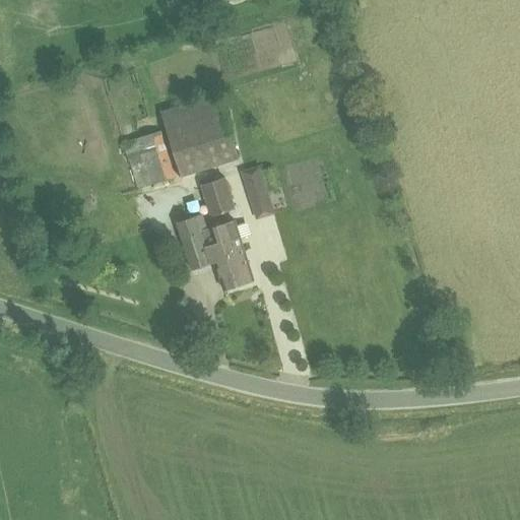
[(241,157),(221,95),(160,115),(181,177),(241,157)]
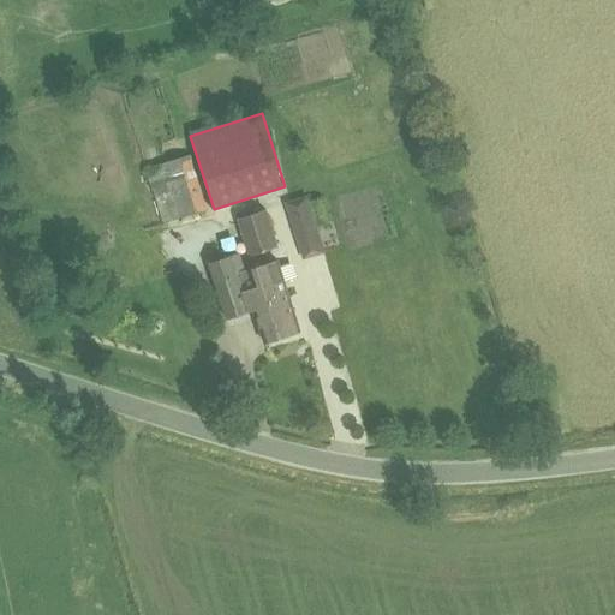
[(208,209),(191,154),(145,169),(163,225),(208,209)]
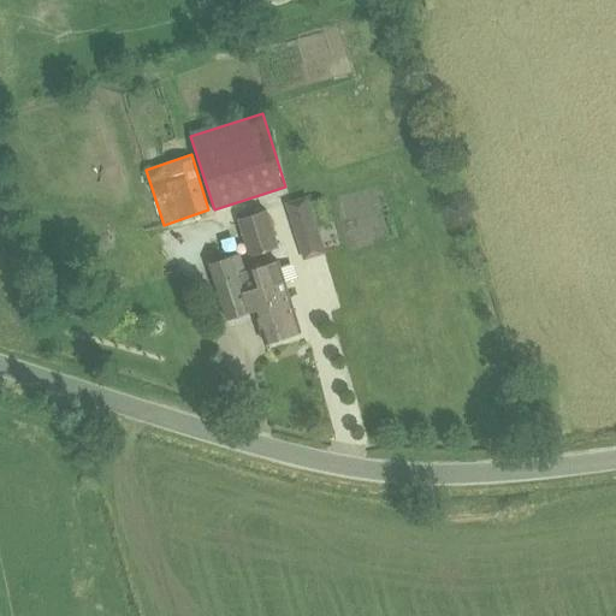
[(330,219),(323,196),(311,201),(318,224),(330,219)]
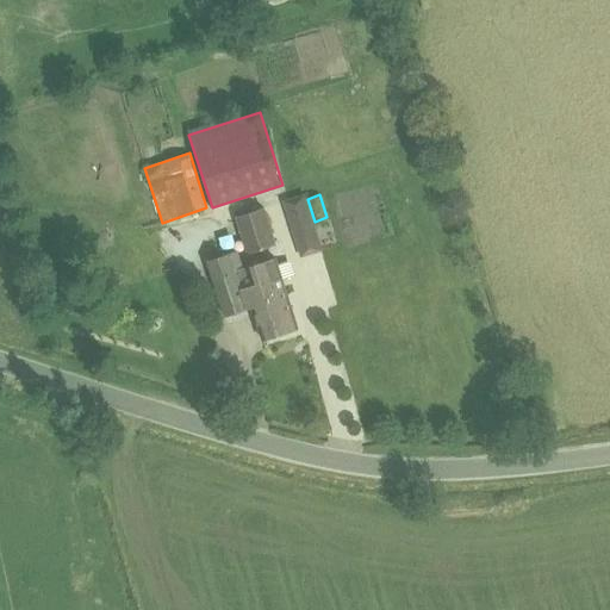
[(277,244),(265,207),(235,217),(247,254),(277,244)]
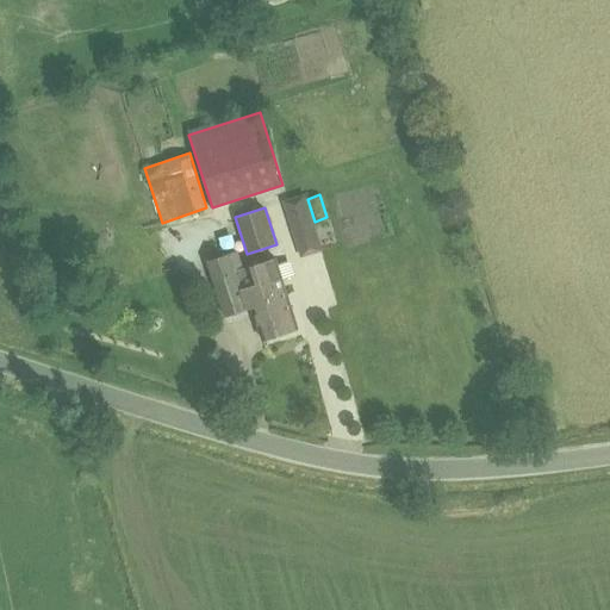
[(297,327),(274,254),(241,265),(237,251),(207,261),(225,316),(251,306),(262,338),(297,327)]
